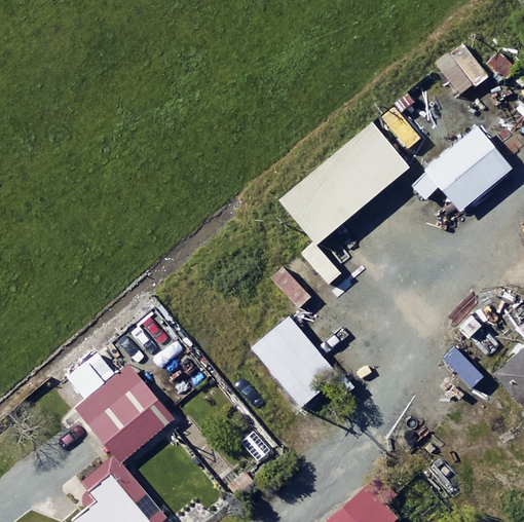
[(488,75),(464,42),(437,62),(459,95),(488,75)]
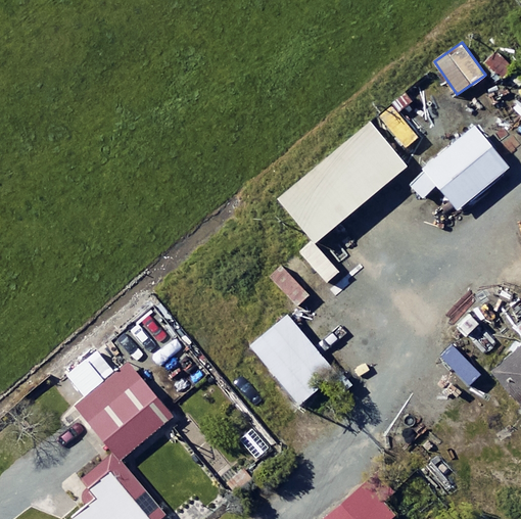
[(421,134),(395,102),(383,112),(380,114),(405,146),(421,134)]
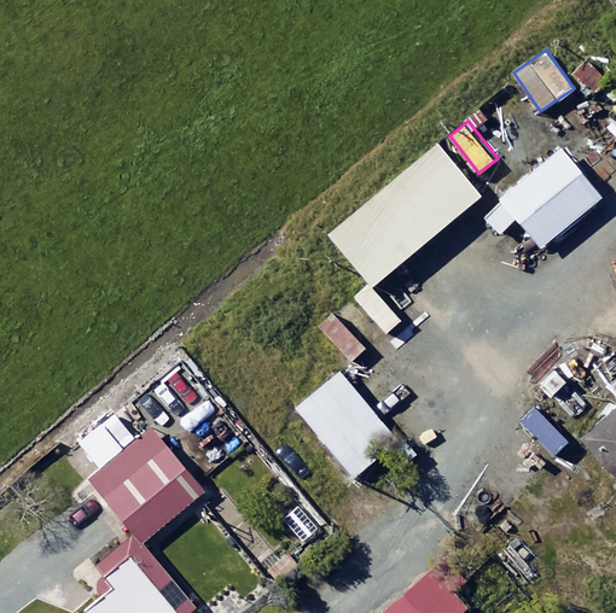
[(482,196),(439,144),(330,234),(373,286),(482,196)]
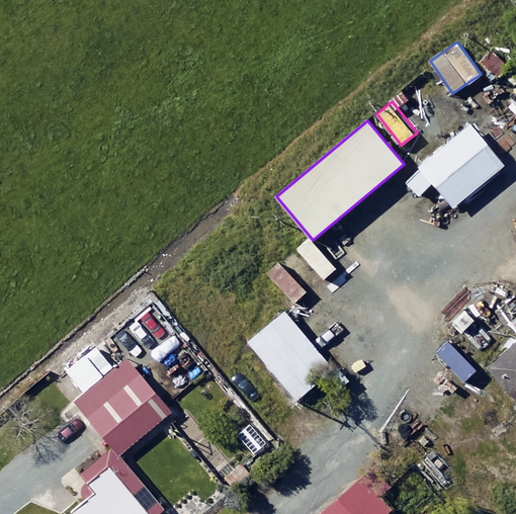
[(505,166),(470,124),(405,179),(418,195),(433,183),(453,208),(505,166)]
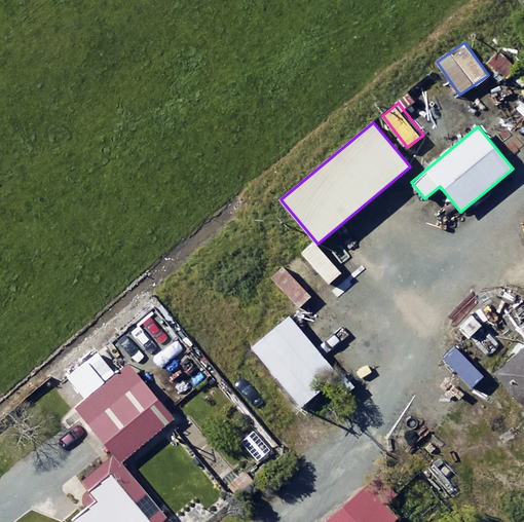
[(320,243),(303,257),(325,284),(341,270),(320,243)]
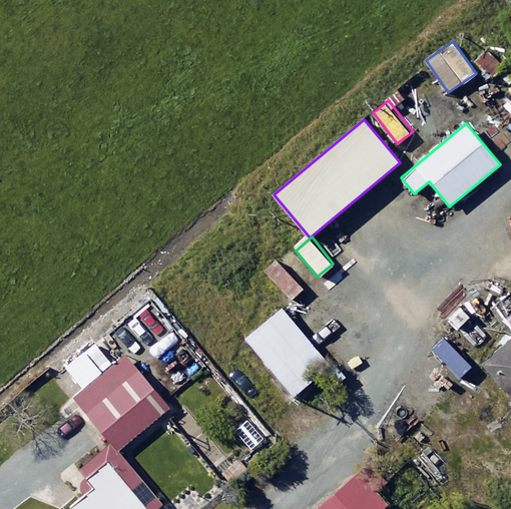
[(330,366),(283,308),(246,338),(294,396),(330,366)]
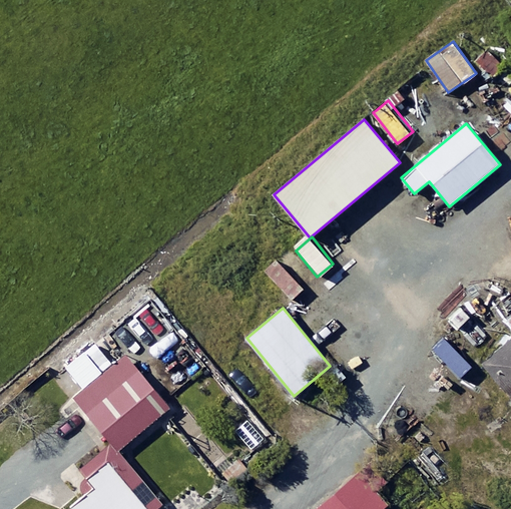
[(510,313),(505,318),(510,325),(510,338),(481,362),(510,399),(510,398),(510,313)]
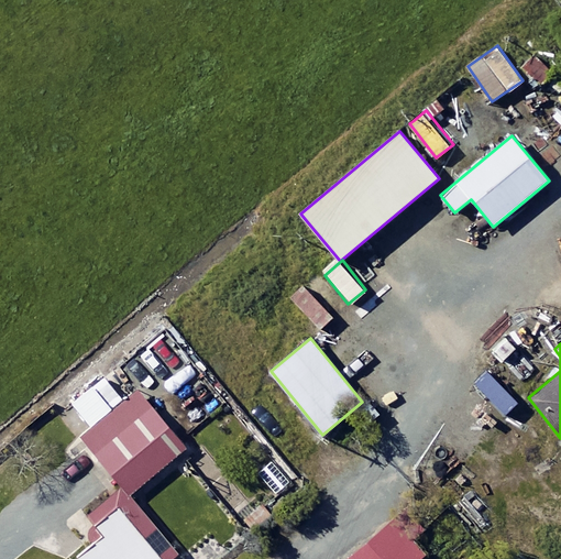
[(496,377),(487,370),(474,384),(485,393),(506,413),(519,398),(496,377)]
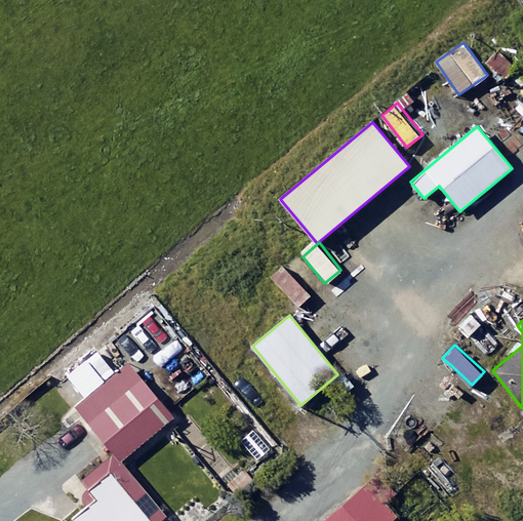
[(118,370),(107,357),(85,374),(97,389),(77,406),(120,458),(172,416),(127,362),(118,370)]
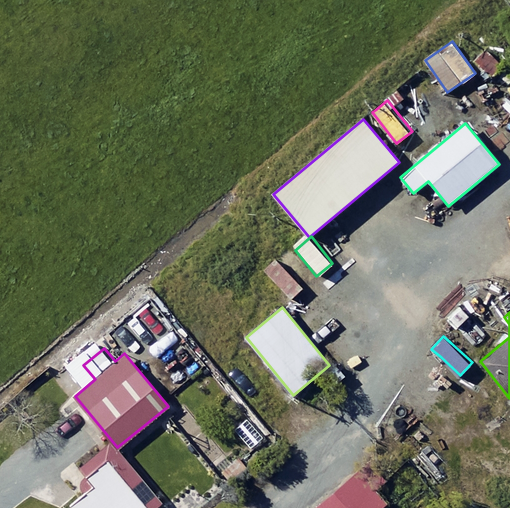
[(268,432),(249,413),(232,430),(251,449),(268,432)]
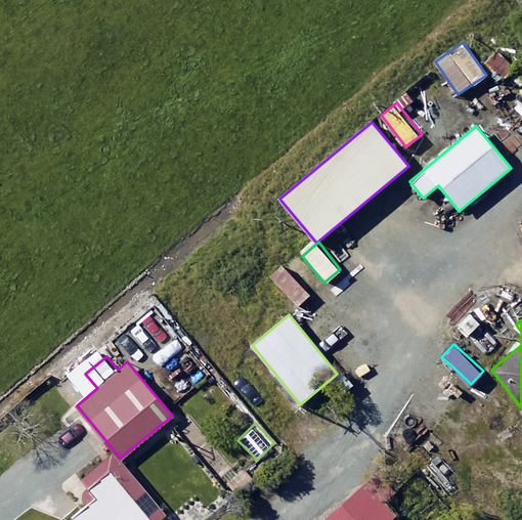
[(162,519),(111,456),(82,478),(97,499),(74,518),(75,519),(162,519)]
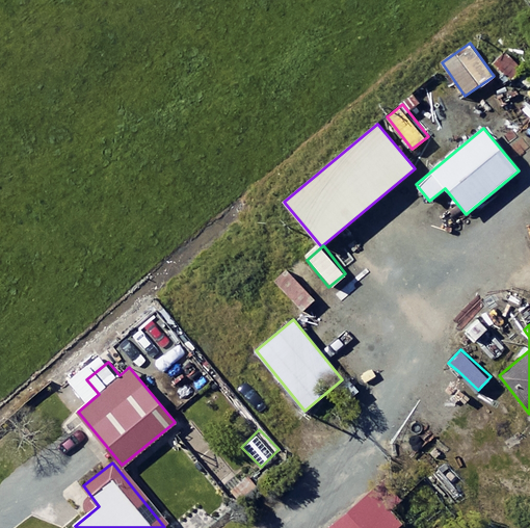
[(393,527),(398,525),(369,492),(326,527),(393,527)]
